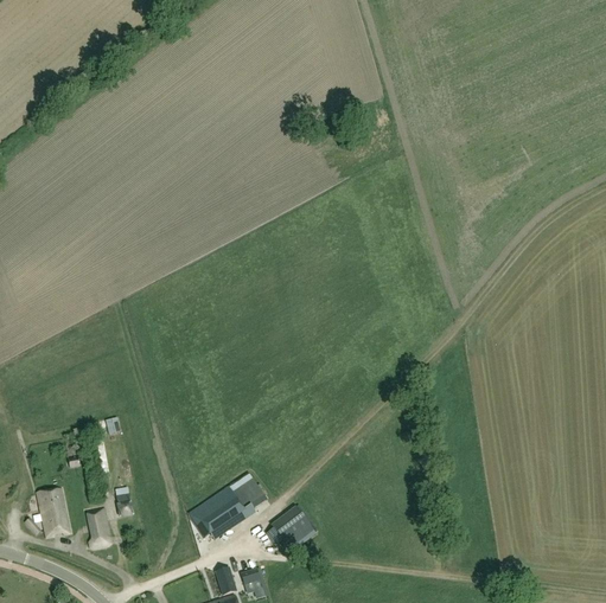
[(115,435),(123,432),(120,419),(113,421),(115,435)]
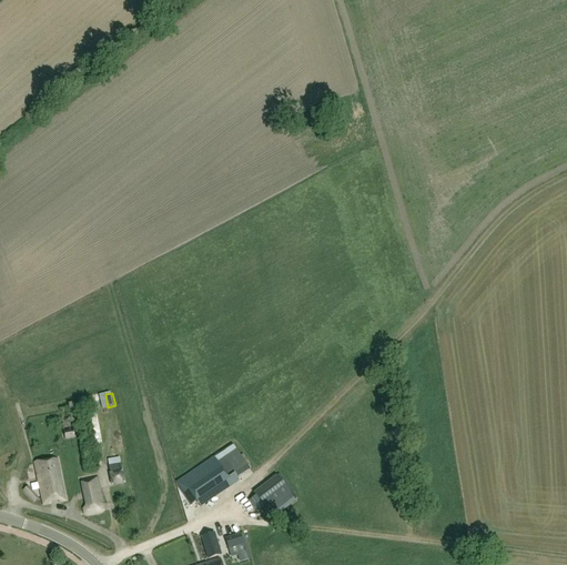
[(72,427),(62,430),(63,437),(73,435),(72,427)]
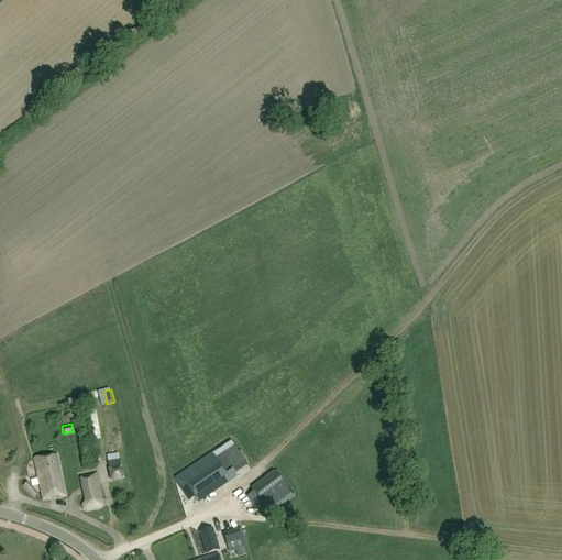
[(226,473),(244,460),(230,438),(210,451),(211,451),(174,476),(188,498),(193,495),(198,502),(222,484),(218,478),(226,473)]
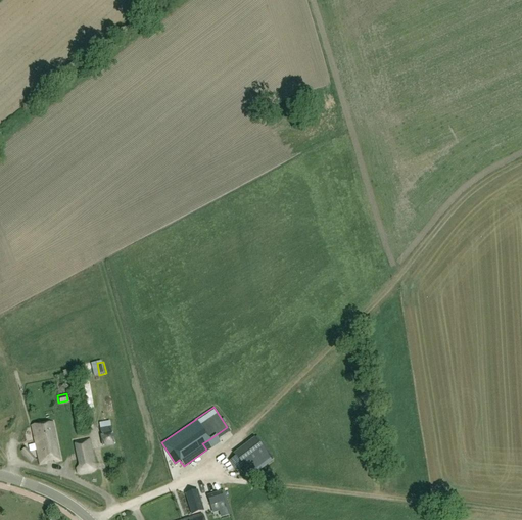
[(32,425),(40,464),(60,459),(52,420),(32,425)]
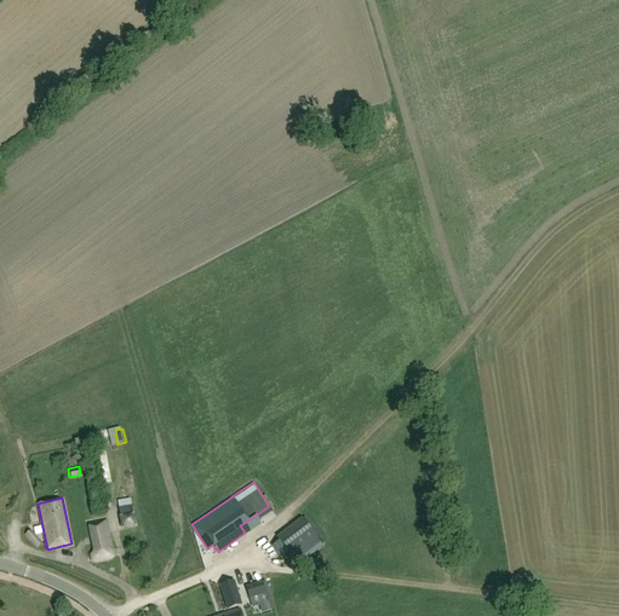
[(122,527),(133,525),(132,505),(122,506),(122,527)]
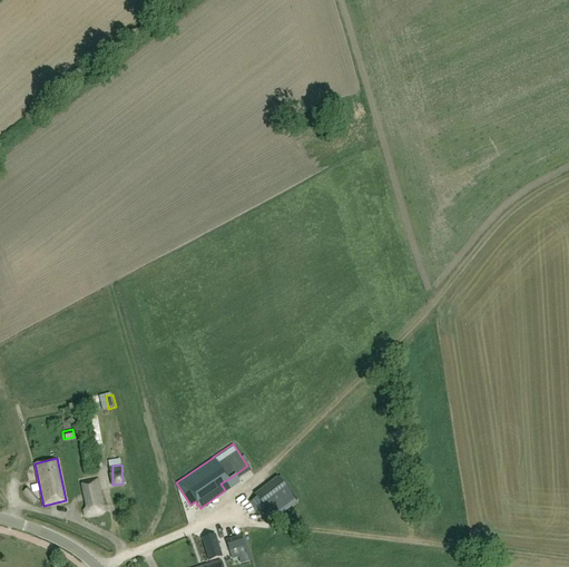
[(270,515),(293,497),(295,495),(280,473),(253,494),(270,515)]
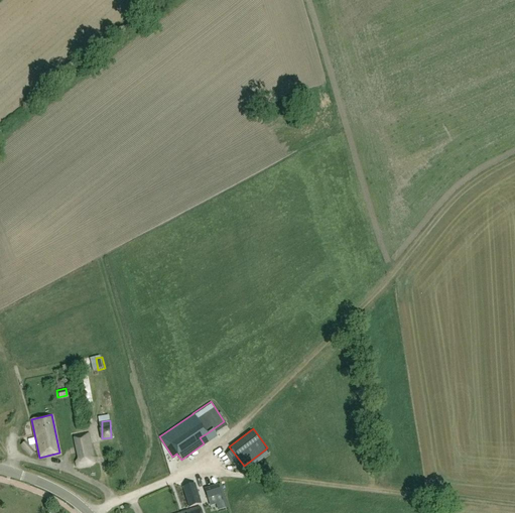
[(88,431),(73,434),(78,458),(75,461),(76,467),(92,464),(94,462),(93,457),(88,431)]
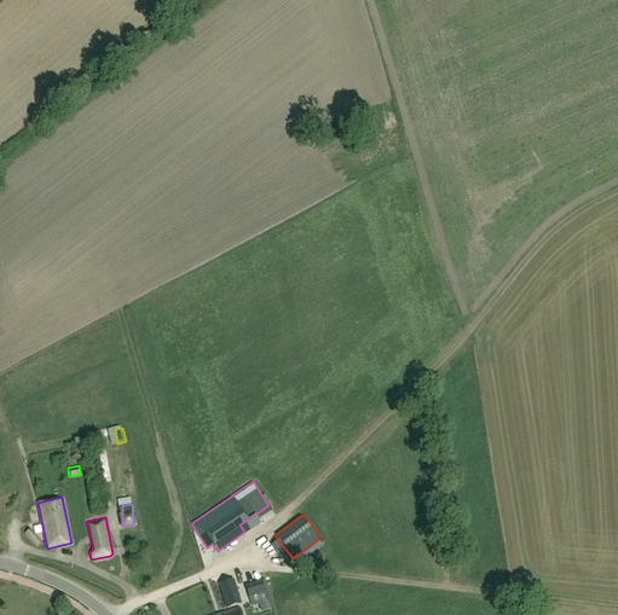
[(41,540),(29,527),(23,532),(35,545),(41,540)]
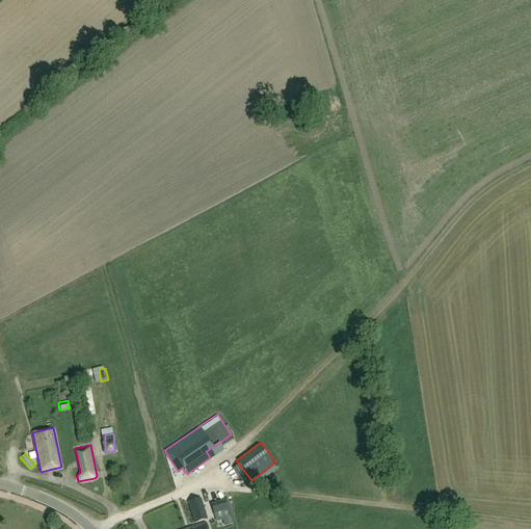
[(201,497),(187,502),(193,522),(207,518),(201,497)]
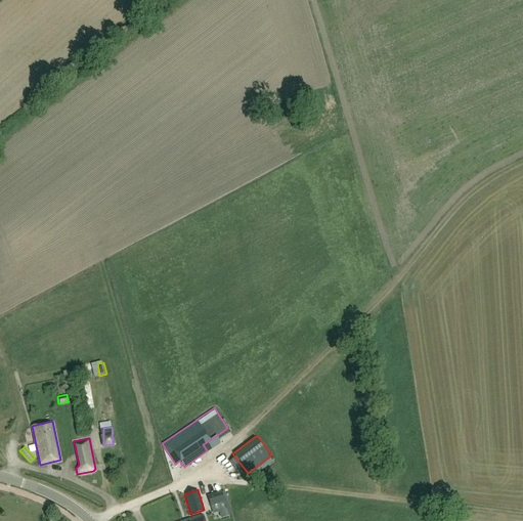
[(221,515),(227,513),(226,510),(220,490),(207,494),(210,505),(211,504),(213,511),(219,509),(221,515)]
